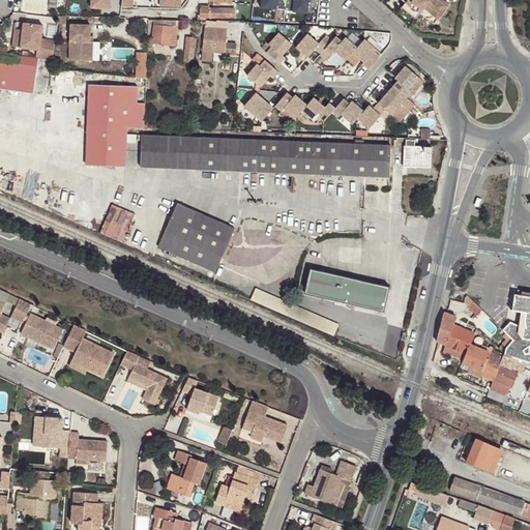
[(292,0),(292,10),(308,11),(308,0),(292,0)]
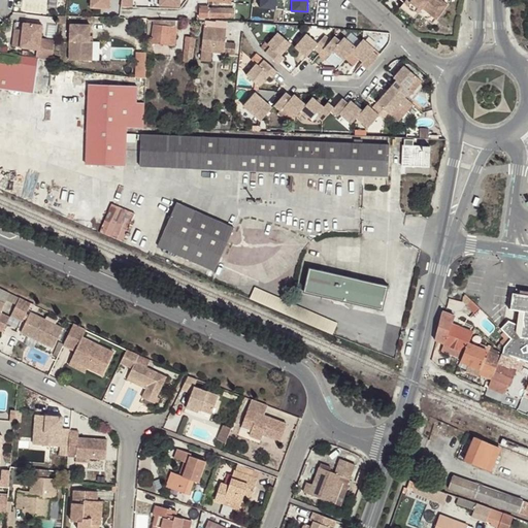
[(406,0),(405,3),(419,14),(423,9),(429,0),(406,0)]
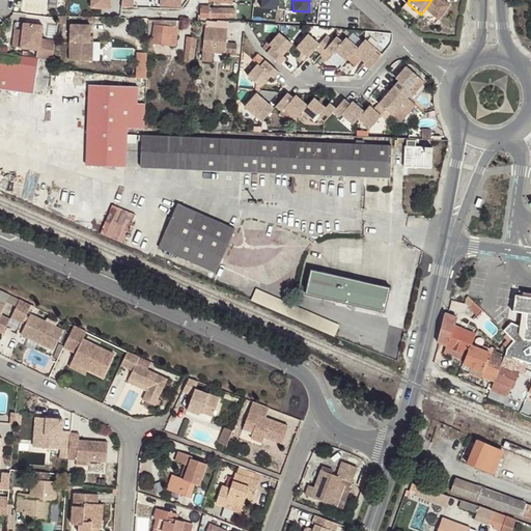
[(425,9),(440,21),(451,6),(447,2),(448,0),(431,0),(425,9)]
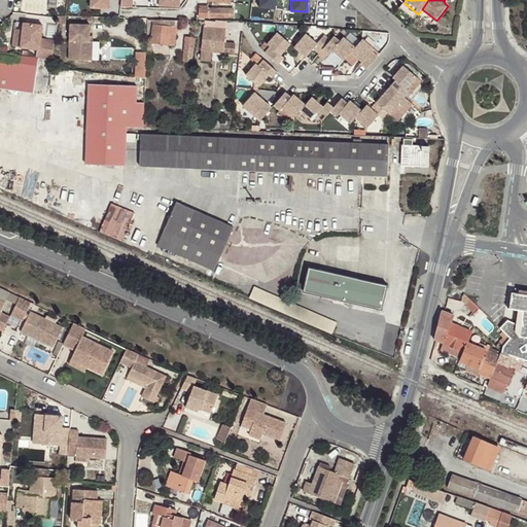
[(418,14),(405,3),(400,8),(415,20),(418,14)]
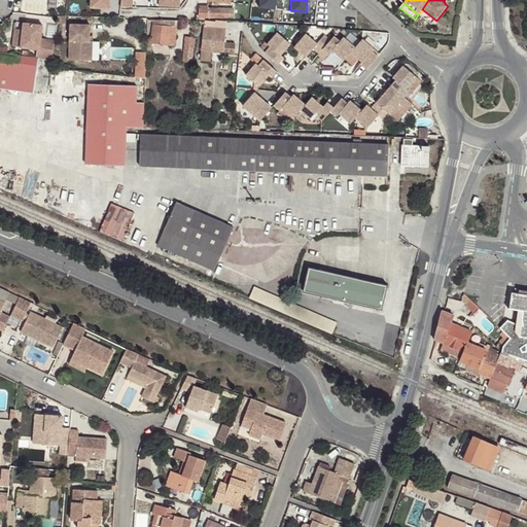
[(208,8),(208,6),(199,6),(199,18),(229,19),(229,15),(233,15),(234,9),(212,8),(208,8)]
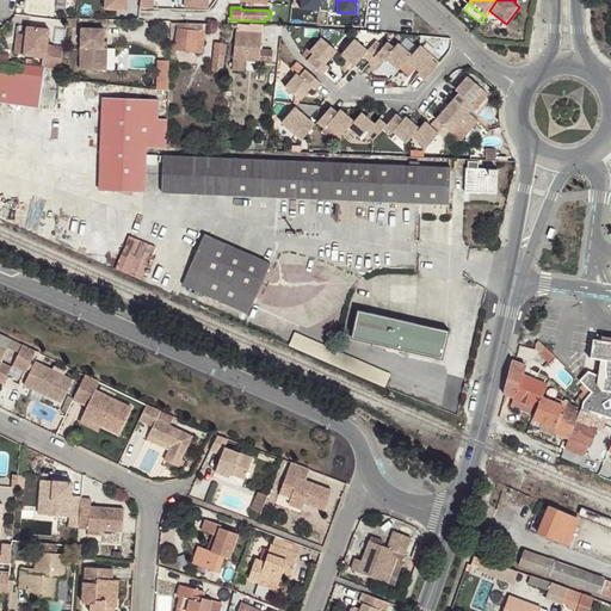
[(489,11),(485,17),(501,29),(506,24),(489,11)]
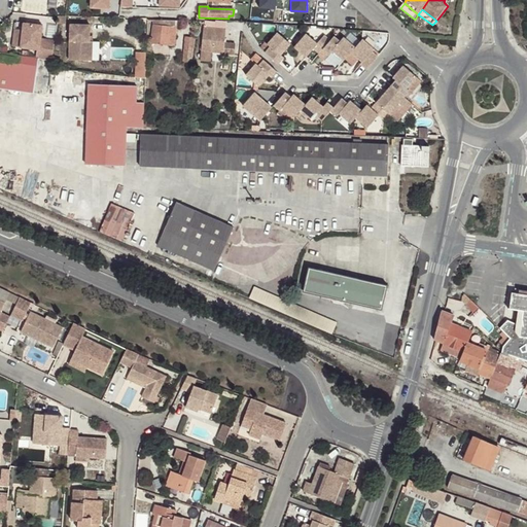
[(174,45),(176,20),(153,21),(151,38),(148,37),(148,46),(152,46),(152,43),(174,45)]
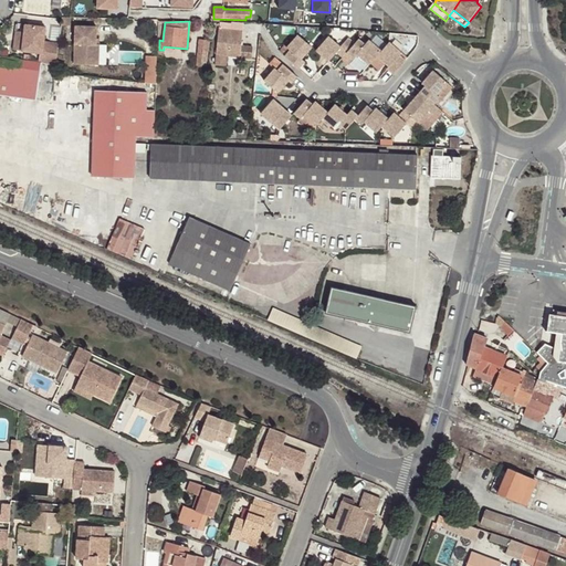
[(243,25),(221,23),(218,54),(250,58),(252,45),(241,44),(243,25)]
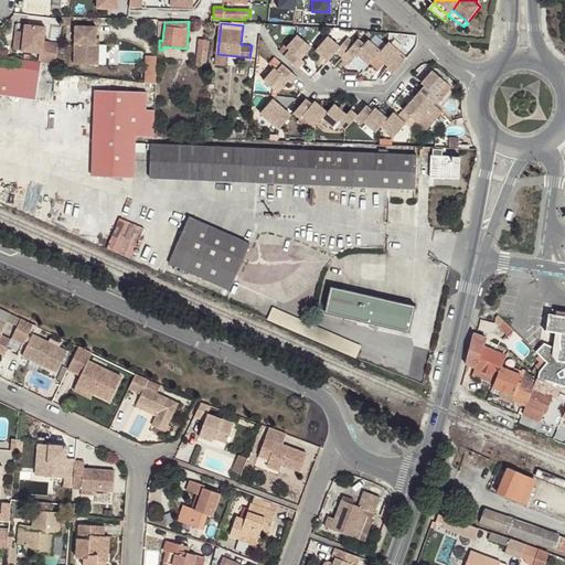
[(55,65),(59,43),(43,42),(45,28),(24,24),(21,51),(40,53),(38,62),(41,63),(42,63),(55,65)]
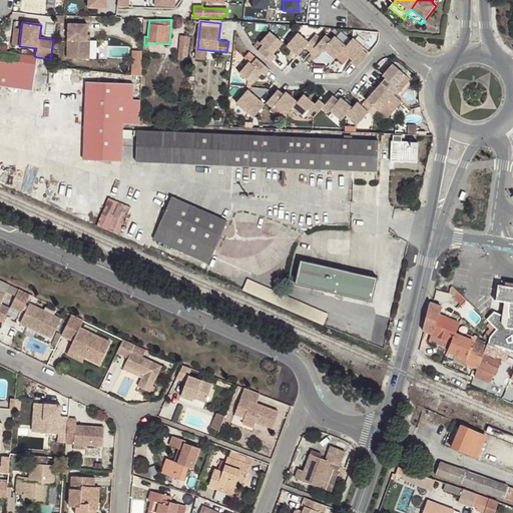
[(67,23),(66,57),(86,58),(86,34),(87,23),(67,23)]
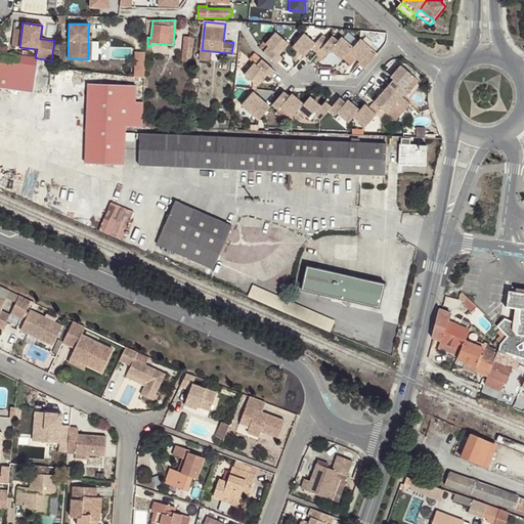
[(275,32),(266,43),(268,45),(263,50),(276,62),(281,55),(278,53),(289,42),(275,32)]
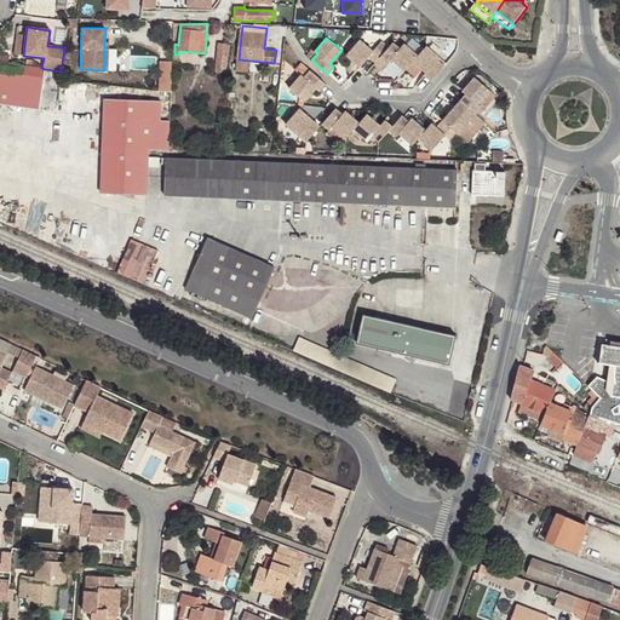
[(345,53),(360,67),(369,57),(375,62),(380,57),(389,47),(382,40),(372,51),(359,39),(345,53)]
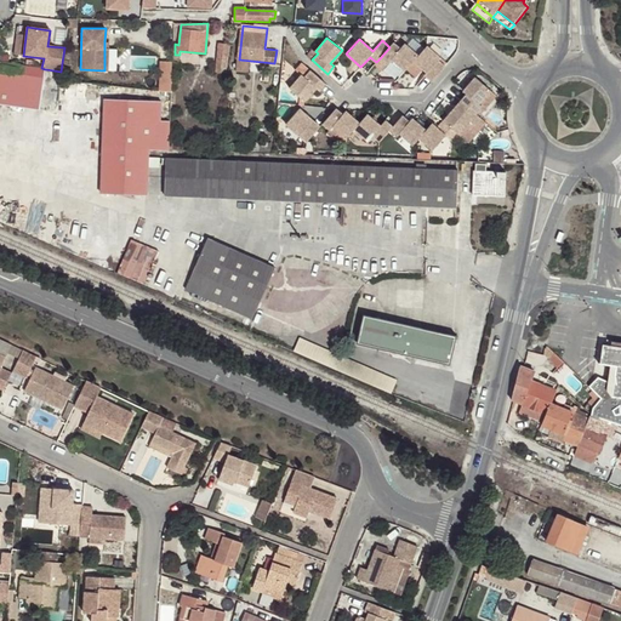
[(402,47),(394,41),(389,47),(381,57),(388,63),(393,57),(406,69),(415,60),(420,53),(405,43),(402,47)]
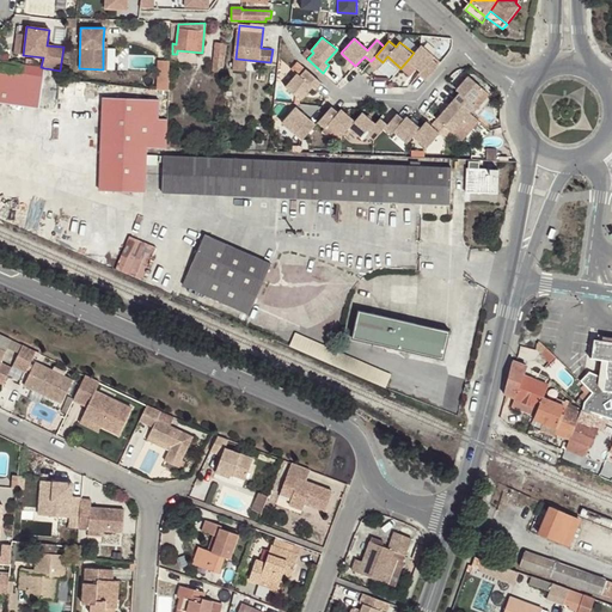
[(224,43),(215,42),(213,71),(222,72),(225,55),(222,54),(224,43)]
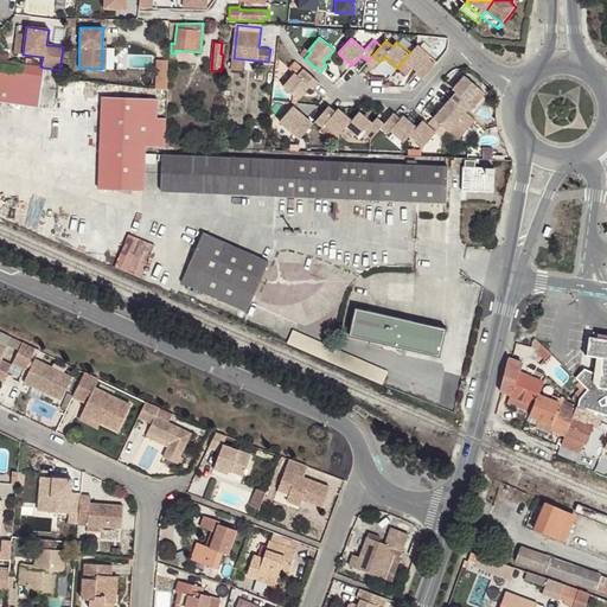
[(423,78),(435,64),(429,58),(432,56),(417,45),(410,52),(406,58),(419,70),(416,72),(423,78)]
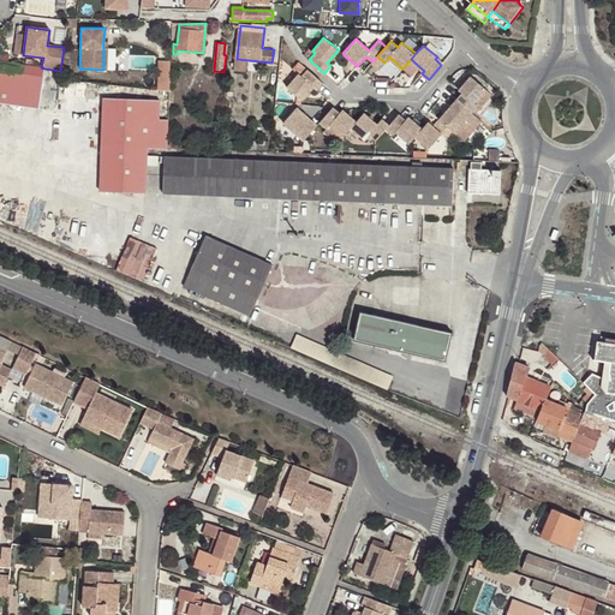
[(306,58),(309,59),(315,53),(312,51),(309,48),(304,54),(306,58)]
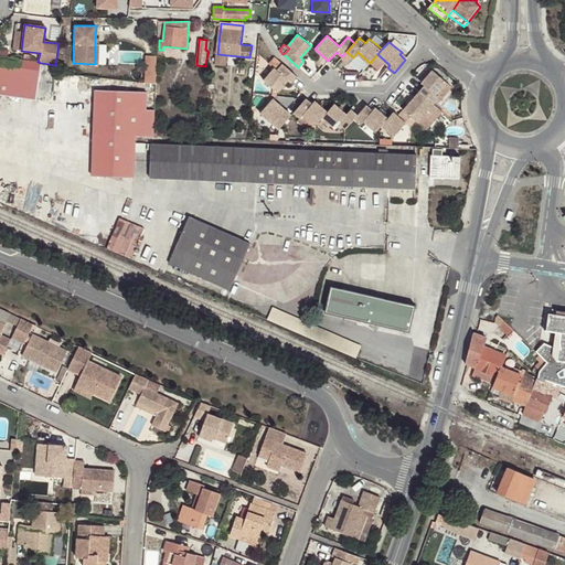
[(142,50),(114,50),(114,61),(141,62),(142,50)]
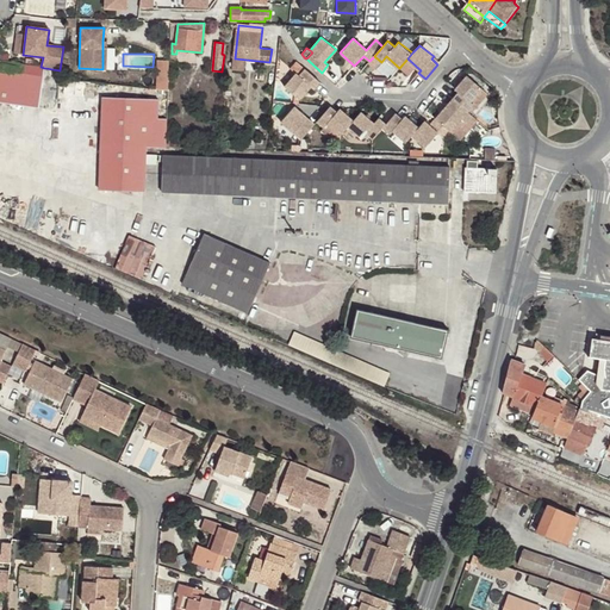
[(41,67),(0,61),(0,100),(39,106),(44,68),(41,67)]
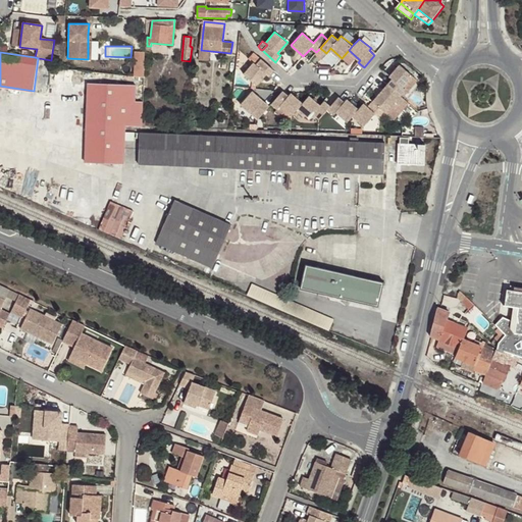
[(244,73),(257,86),(266,74),(268,76),(274,70),(258,56),(253,62),(254,62),(244,73)]
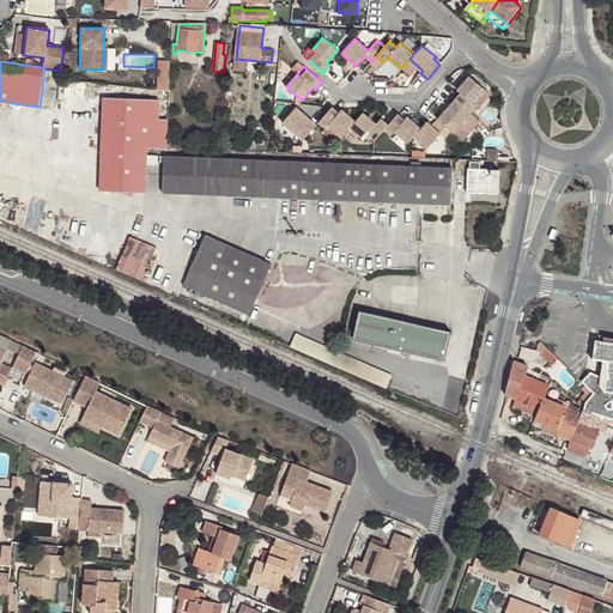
[(461,92),(455,99),(469,113),(477,104),(473,102),(485,89),(471,76),(457,89),(461,92)]
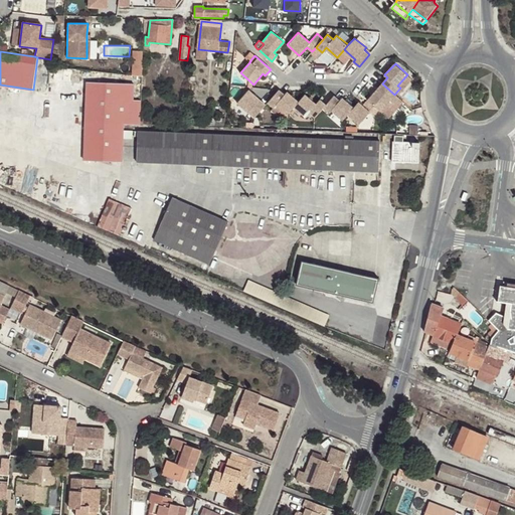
[(411,79),(407,74),(397,86),(400,88),(394,95),(396,96),(411,79)]
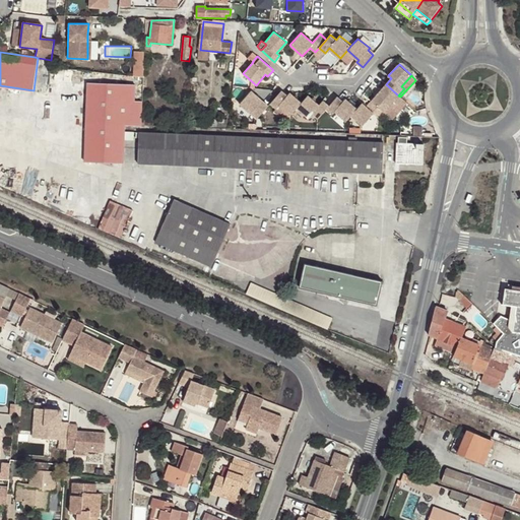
[(141,115),(142,101),(134,101),(135,84),(88,82),(85,161),(123,163),(125,125),(141,126),(141,125),(141,115)]
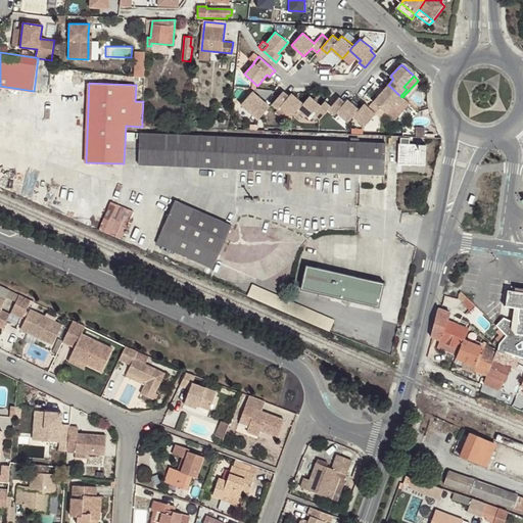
[(399,106),(405,100),(400,96),(388,85),(373,102),(386,112),(395,102),(399,106)]
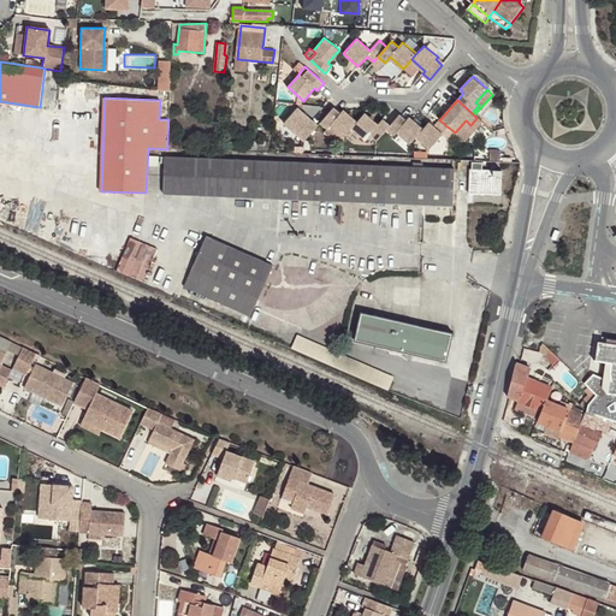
[(283,124),(304,142),(318,126),(297,107),(283,124)]
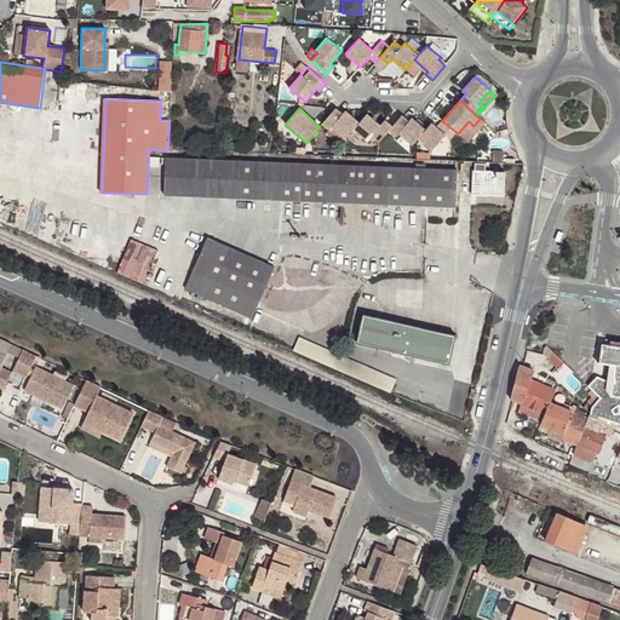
[(333,127),(345,138),(354,130),(360,122),(346,110),(343,114),(336,108),(322,122),(331,130),(333,127)]
